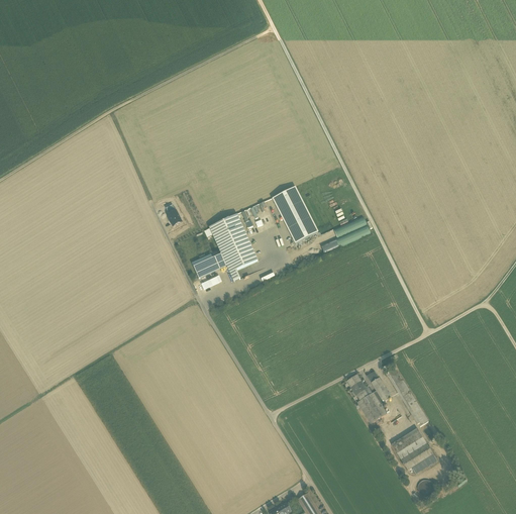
[(294,186),(272,197),(294,242),(317,230),(294,186)]
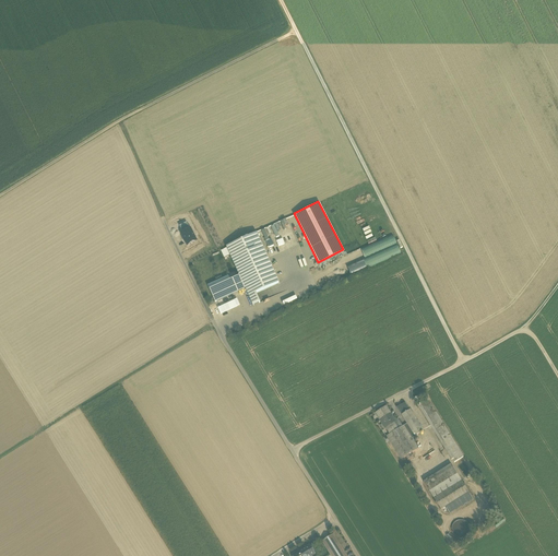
[(178,223),(187,244),(197,239),(189,219),(178,223)]
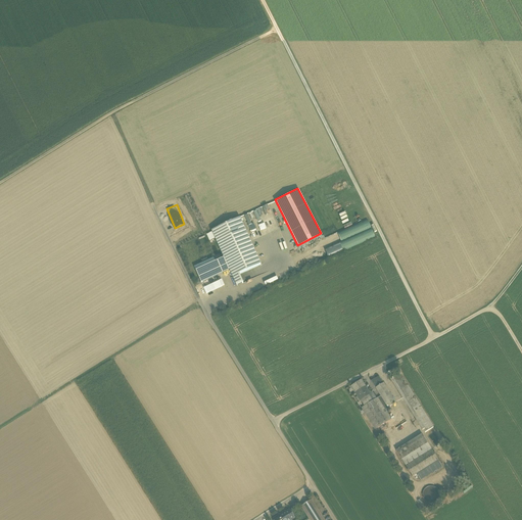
[(238,272),(259,263),(239,216),(210,228),(211,230),(215,236),(223,256),(228,268),(235,283),(242,280),(238,272)]
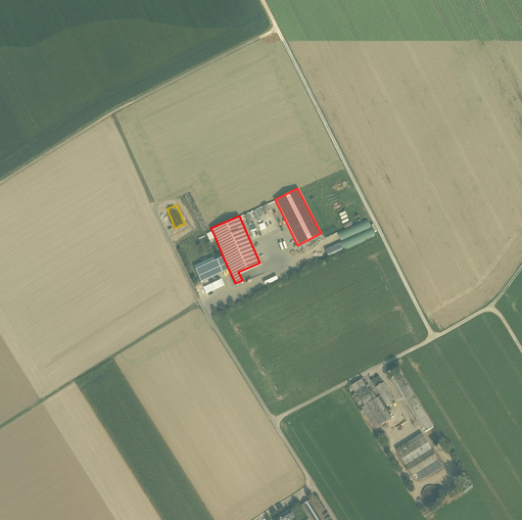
[(340,239),(323,246),(327,255),(374,235),(366,217),(336,230),(340,239)]
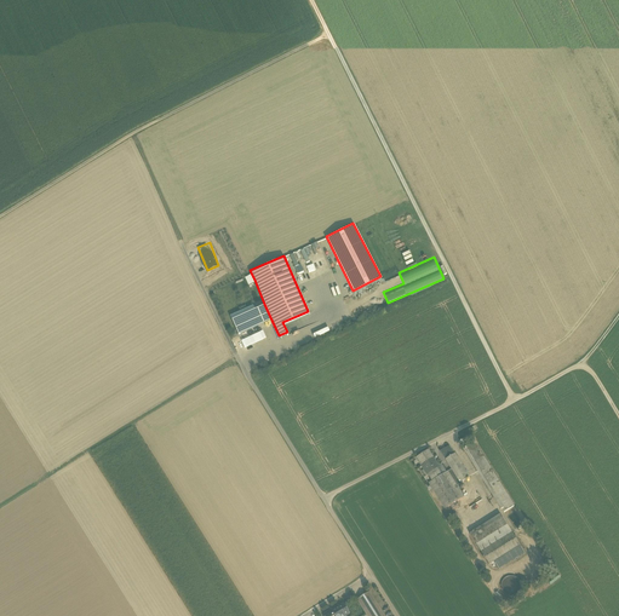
[(254,280),(251,272),(244,275),(247,282),(254,280)]
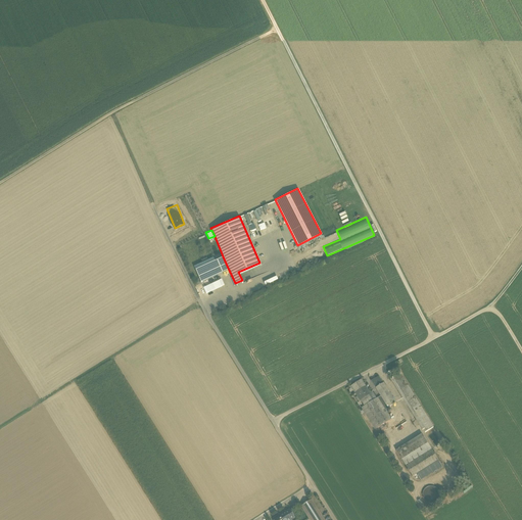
[(193,265),(200,280),(228,268),(223,256),(215,261),(212,256),(193,265)]
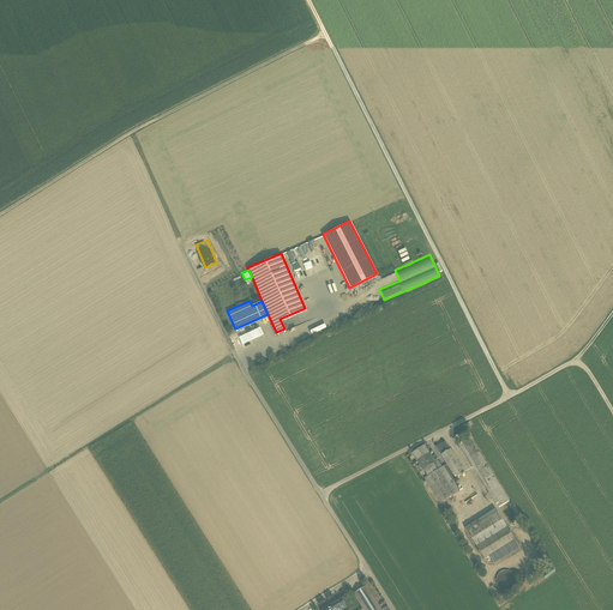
[(457,441),(497,505),(508,499),(468,435),(457,441)]
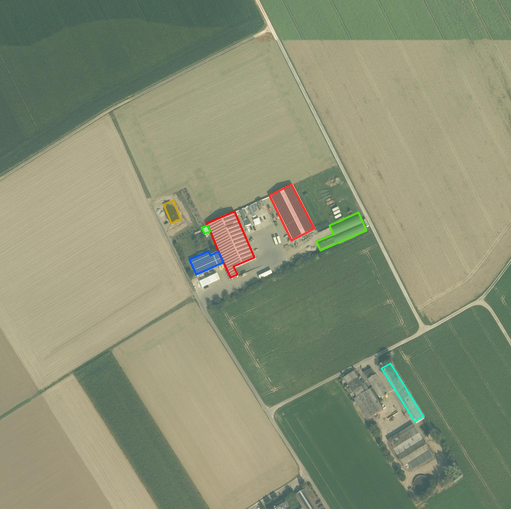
[(371,385),(379,397),(386,392),(370,366),(362,371),(371,385)]
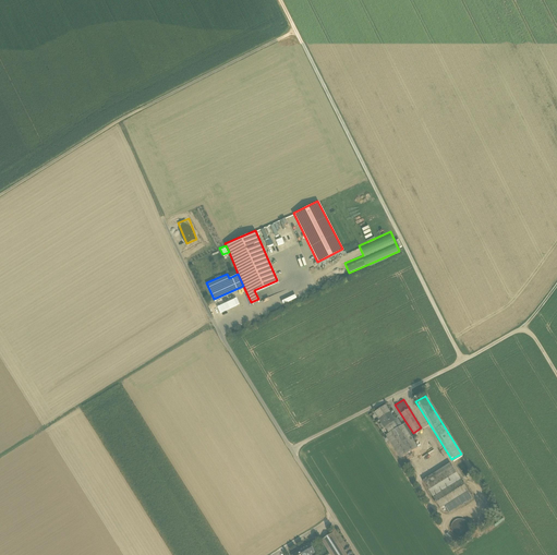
[(377,417),(388,410),(385,403),(382,406),(378,407),(374,410),(377,417)]
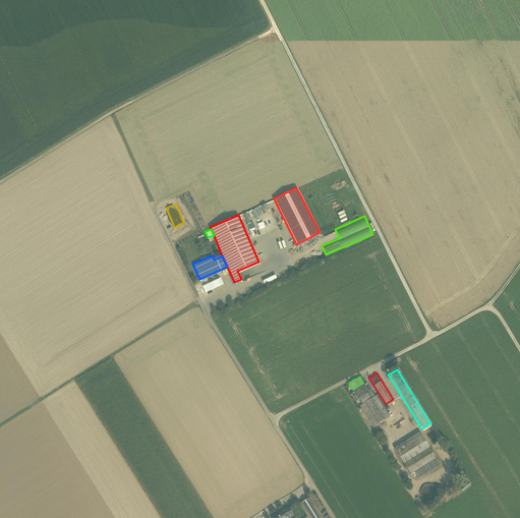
[(362,402),(369,398),(365,392),(367,391),(367,390),(362,383),(352,389),(357,397),(359,396),(362,402)]
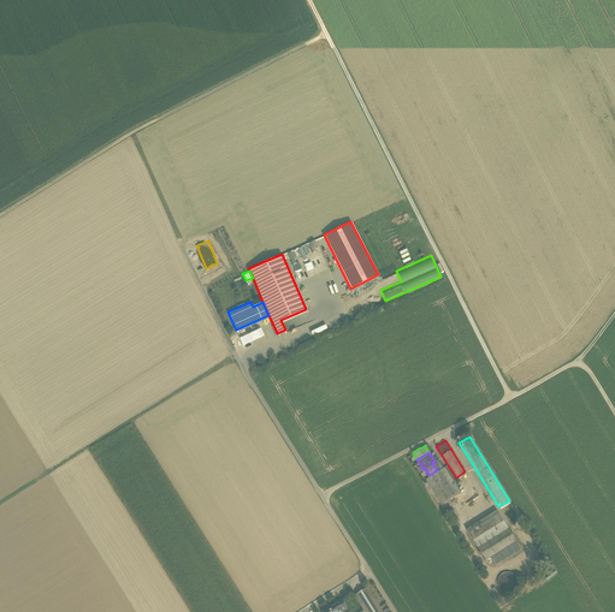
[(447,463),(444,465),(453,480),(456,477),(447,463)]
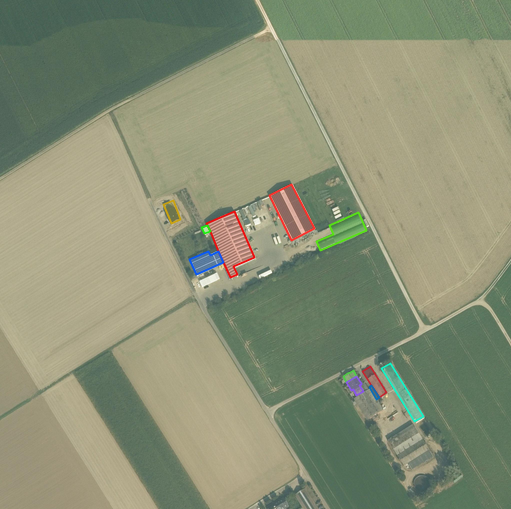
[(363,391),(356,395),(353,397),(366,418),(372,415),(373,416),(375,415),(374,413),(382,408),(376,399),(369,387),(367,388),(363,391)]
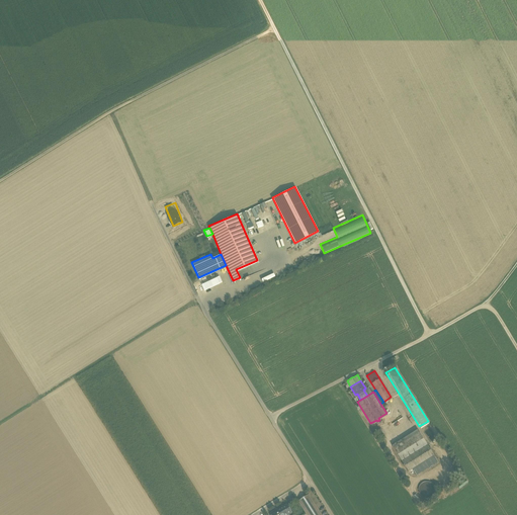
[(437,460),(417,428),(391,444),(407,469),(411,467),(415,474),(437,460)]
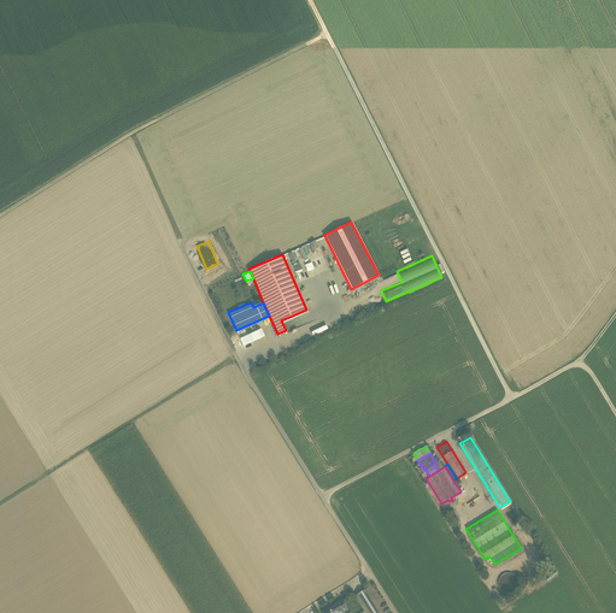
[(509,571),(505,571),(503,571),(500,572),(499,575),(498,577),(497,579),(498,582),(498,585),(500,587),(502,589),(504,590),(508,590),(510,590),(512,589),(514,587),(516,584),(517,582),(517,579),(516,577),(515,575),(514,572),(511,571),(509,571)]
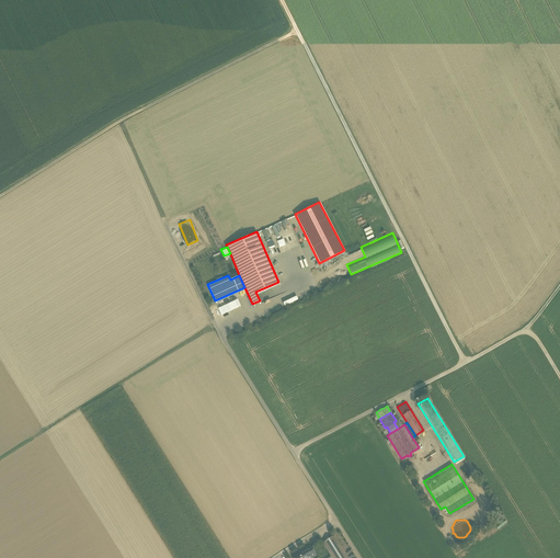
[(347,557),(333,534),(321,542),(332,557),(347,557)]
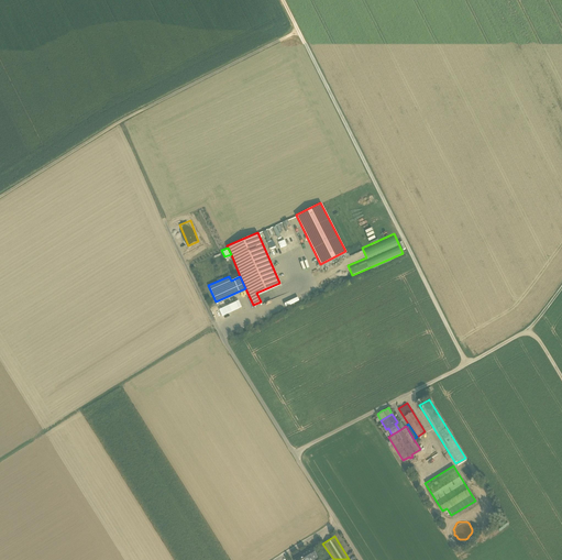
[(299,553),(293,557),(295,559),(310,559),(312,559),(311,558),(316,556),(310,547),(299,553)]
